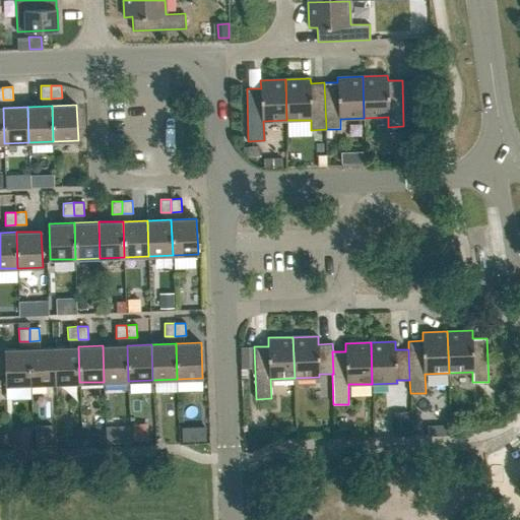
[(127,345),(103,345),(104,382),(128,381),(127,345)]
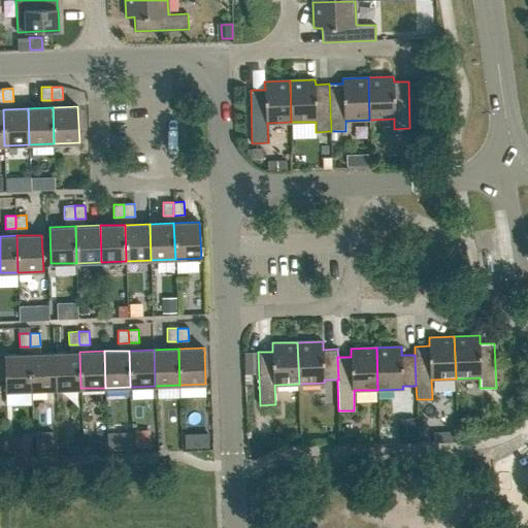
[(79,352),(55,353),(56,389),(80,388),(79,352)]
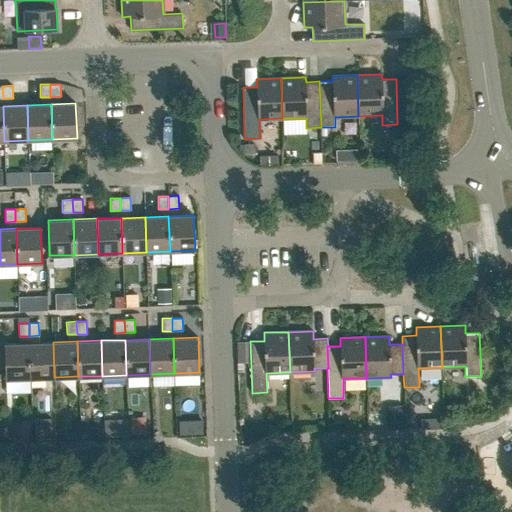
[(53,342),(29,343),(30,378),(54,377),(53,342)]
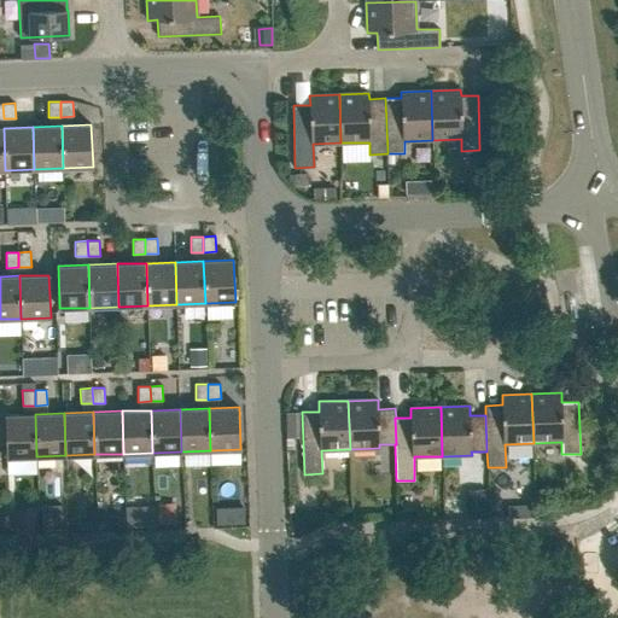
[(6,458),(36,456),(35,414),(5,415),(6,458)]
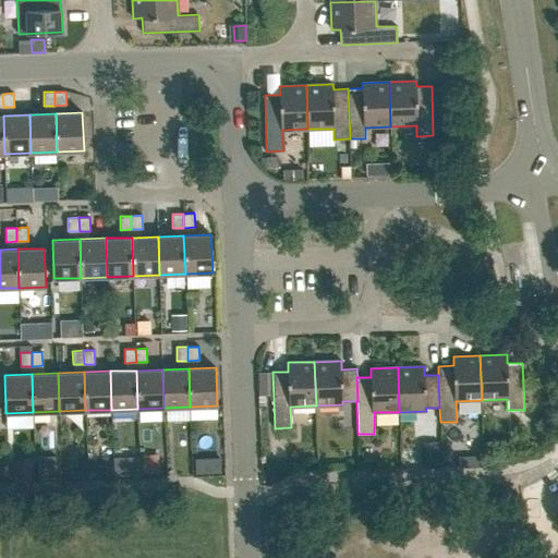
[(122,458),(112,458),(113,476),(123,475),(122,458)]
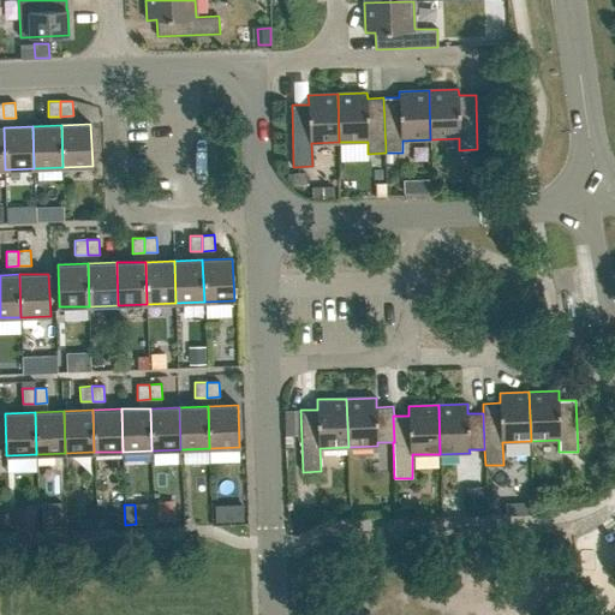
[(174,505),(155,505),(156,523),(174,523),(174,505)]
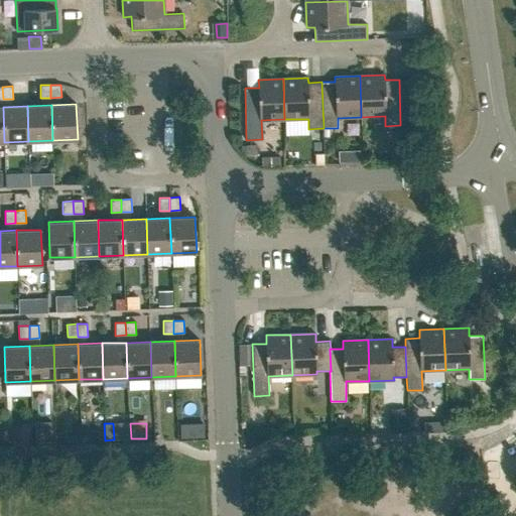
[(204,423),(196,424),(196,438),(204,437),(204,423)]
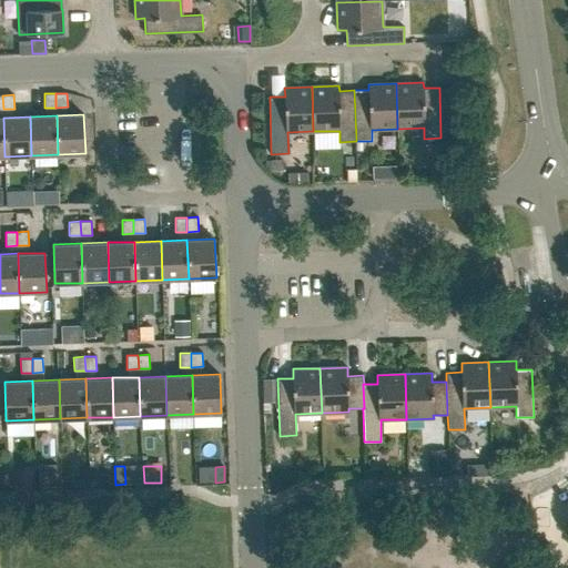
[(32,470),(11,470),(12,493),(33,492),(32,470)]
